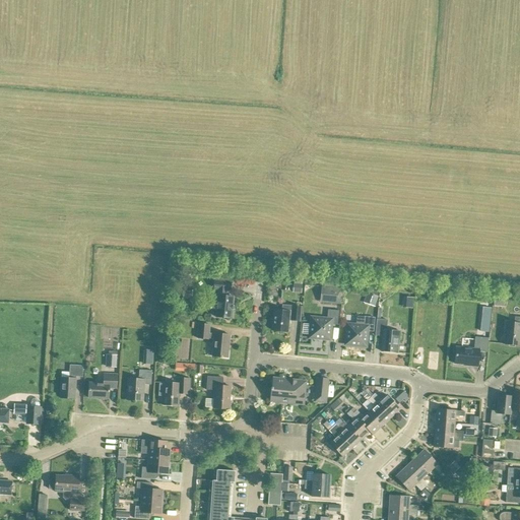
[(214,276),(214,281),(213,289),(217,290),(217,297),(215,318),(231,319),(233,298),(224,297),(225,290),(230,291),(231,283),(229,283),(229,278),(214,276)]
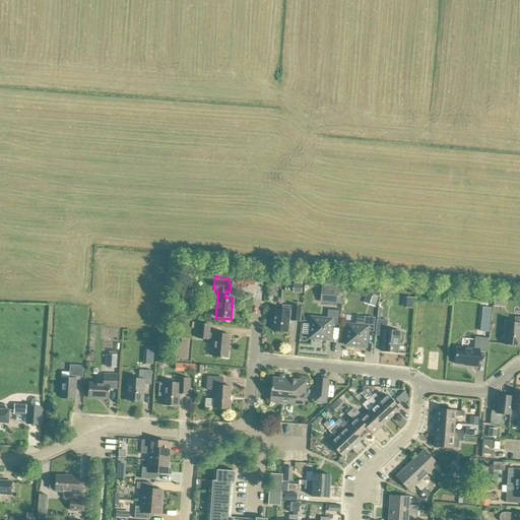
[(293,294),(302,295),(302,282),(294,282),(294,284),(293,294)]
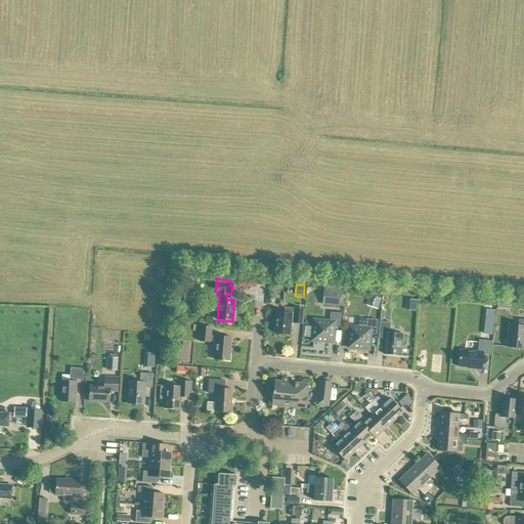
[(337,304),(344,305),(345,291),(342,291),(342,289),(329,288),(329,290),(325,290),(325,297),(337,298),(337,304)]
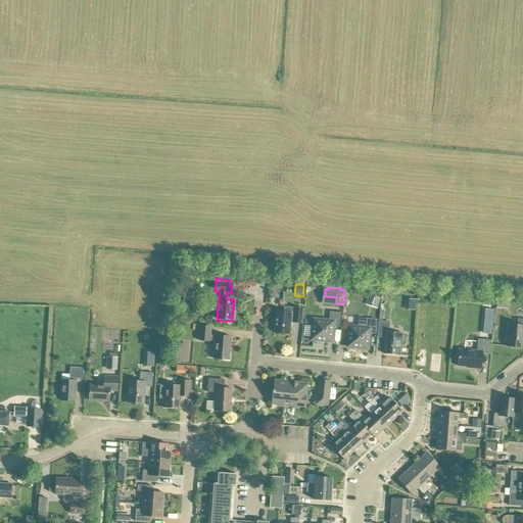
[(193,301),(193,293),(184,292),(184,300),(193,301)]
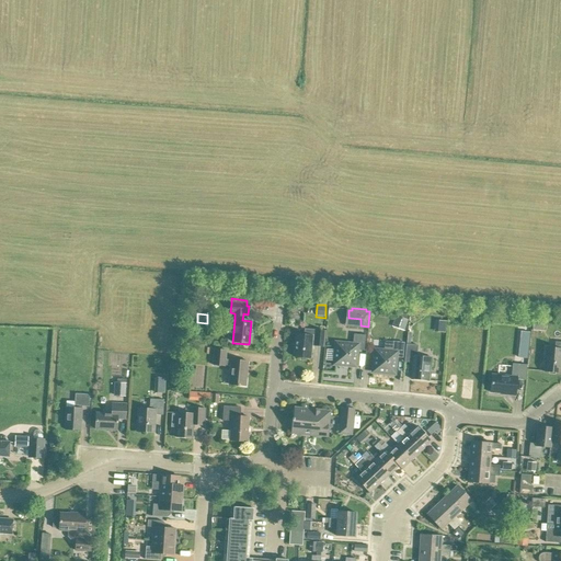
[(396,316),(391,327),(404,332),(409,320),(396,316)]
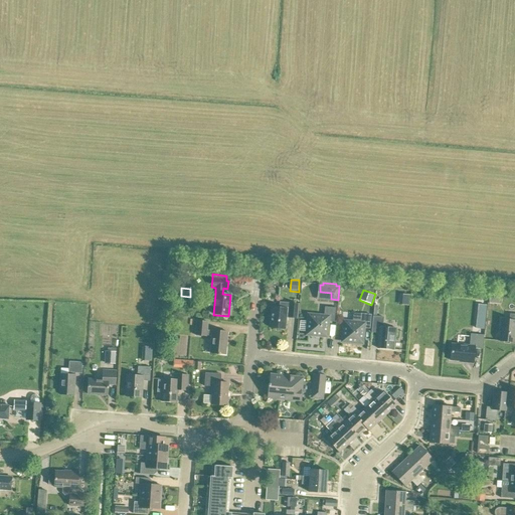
[(272,308),(270,328),(285,330),(286,317),(288,318),(297,319),(298,305),(280,303),(280,308),(272,308)]
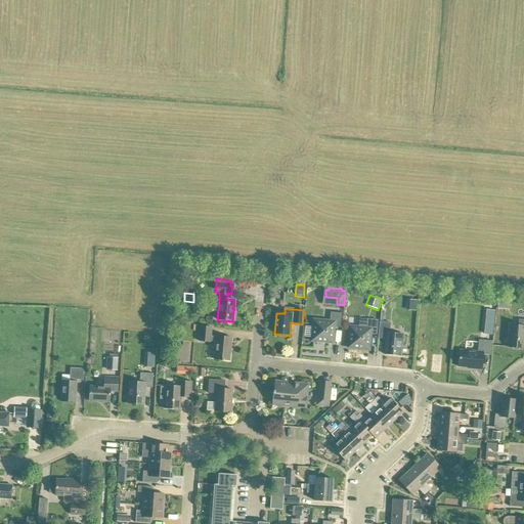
[(334,328),(340,329),(341,314),(331,313),(330,322),(313,320),(311,341),(332,343),(334,328)]
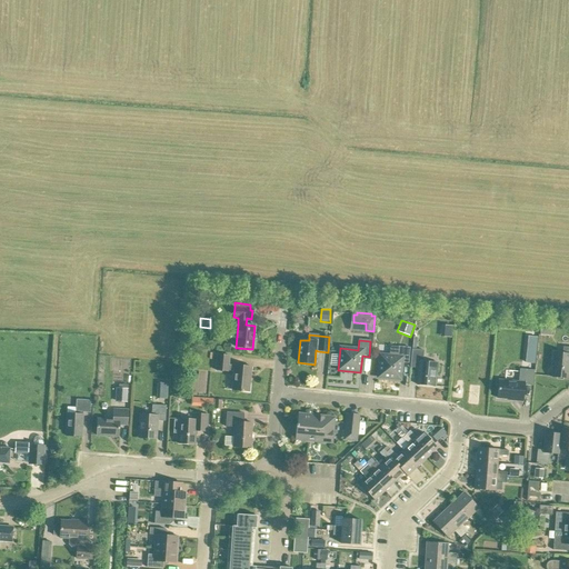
[(398,347),(397,357),(380,356),(378,378),(400,380),(402,363),(409,363),(410,348),(398,347)]
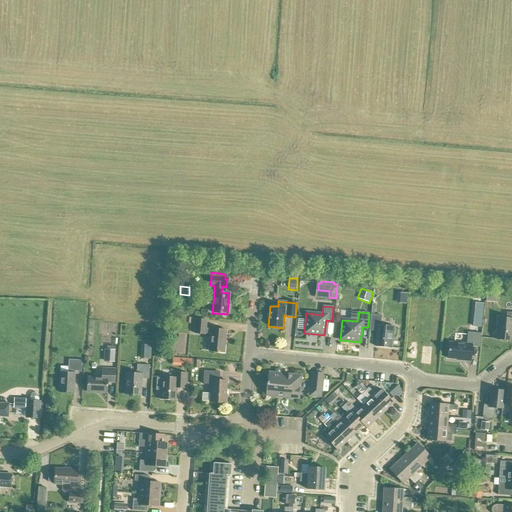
[(511,313),(507,313),(506,318),(498,317),(496,339),(511,341),(511,331),(511,313)]
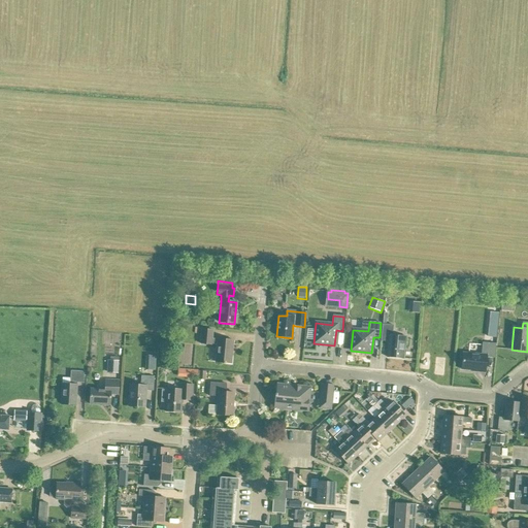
[(489,324),(487,337),(496,338),(497,325),(489,324)]
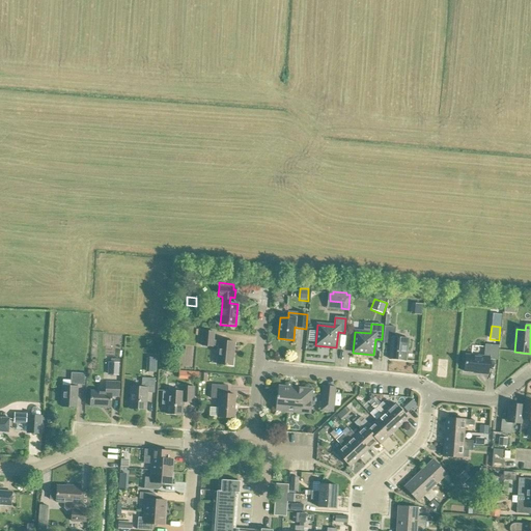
[(385,327),(383,343),(390,343),(389,359),(406,361),(407,348),(408,348),(409,339),(394,338),(395,328),(385,327)]
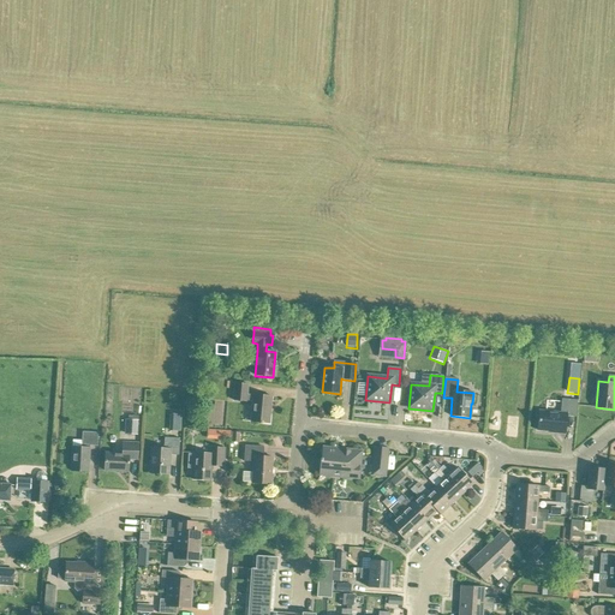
[(262,423),(269,424),(272,398),(254,395),(252,396),(248,395),(248,386),(234,384),(233,401),(246,402),(246,401),(252,402),(250,422),(260,423),(260,424),(262,424),(262,423)]
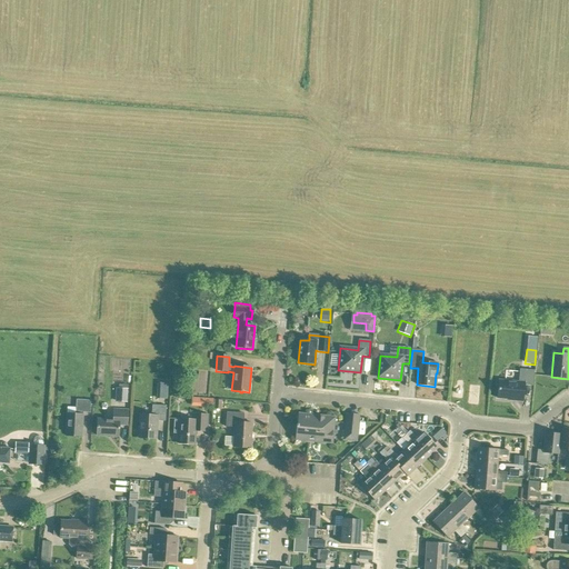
[(525,386),(532,387),(535,371),(519,369),(518,382),(499,380),(497,398),(513,400),(513,401),(522,402),(525,386)]
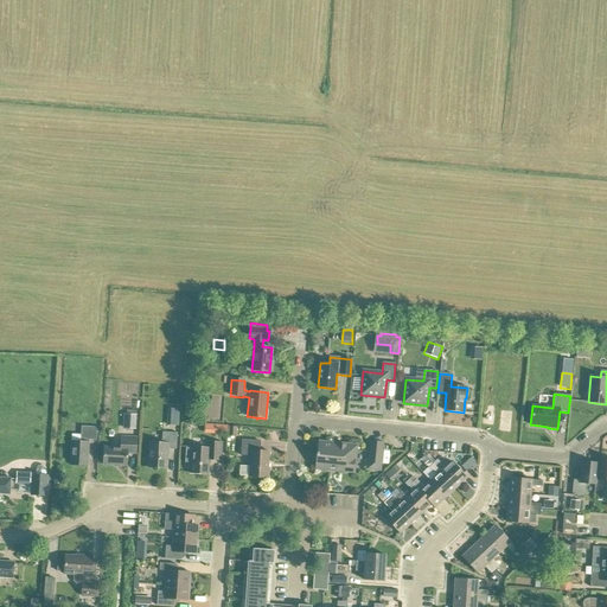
[(167,425),(179,425),(179,408),(168,408),(167,425)]
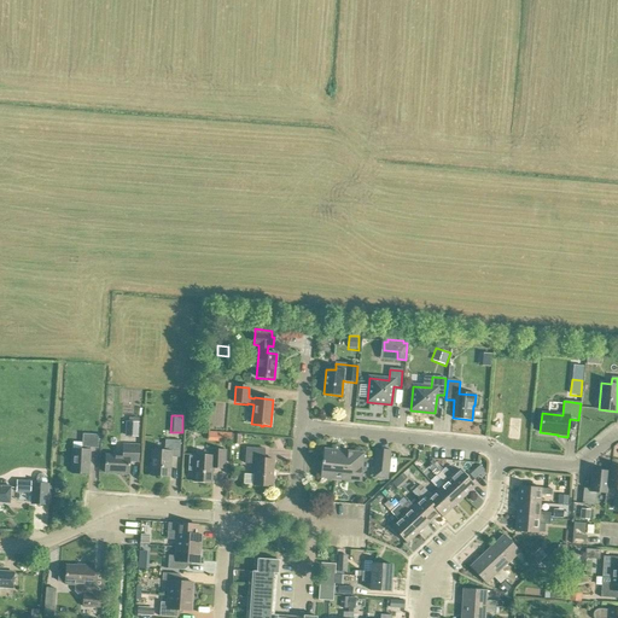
[(138,437),(139,423),(126,421),(124,437),(138,437)]
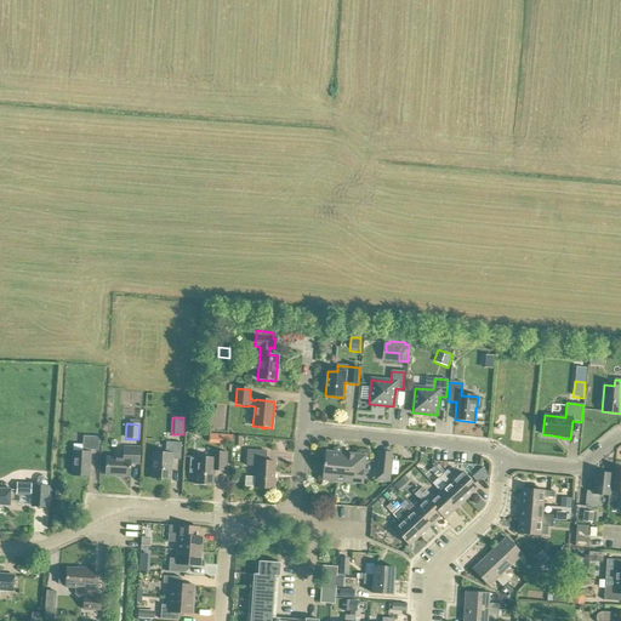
[(209,433),(209,443),(224,443),(226,434),(209,433)]
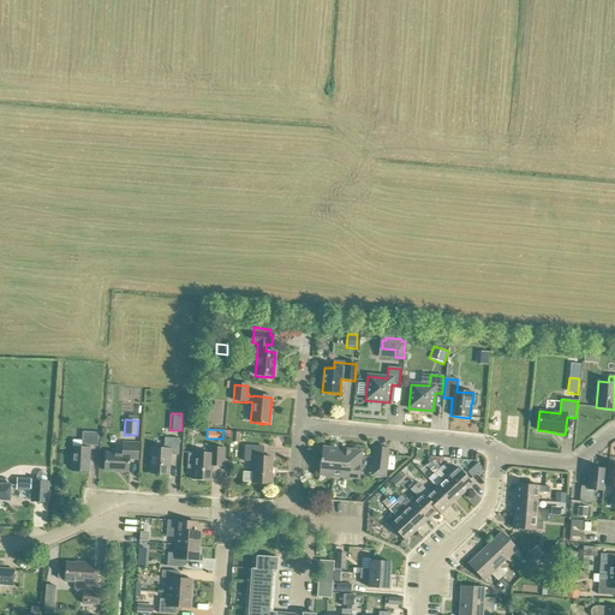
[(90,446),(97,447),(99,434),(83,433),(82,448),(72,447),(71,471),(89,472),(90,448),(90,446)]
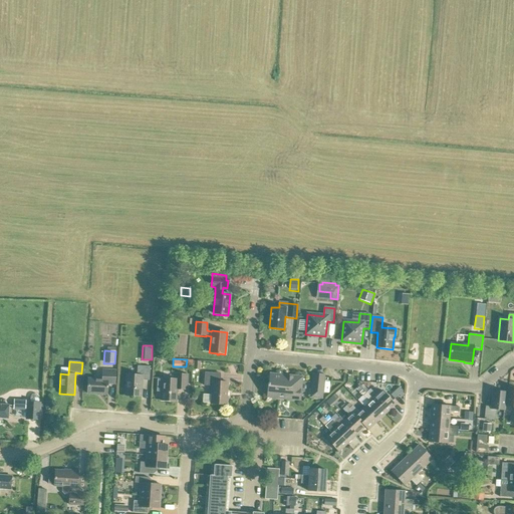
[(201,370),(201,362),(194,361),(193,367),(193,370),(193,372),(198,372),(198,370),(201,370)]
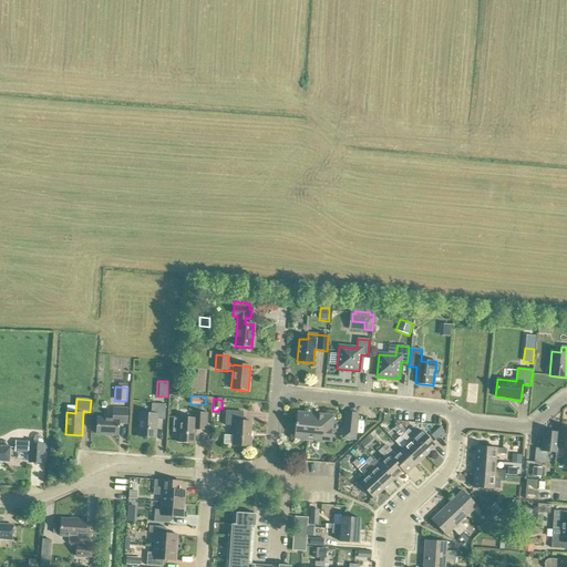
[(157,420),(165,421),(166,405),(152,404),(151,414),(140,413),(138,436),(156,437),(157,420)]
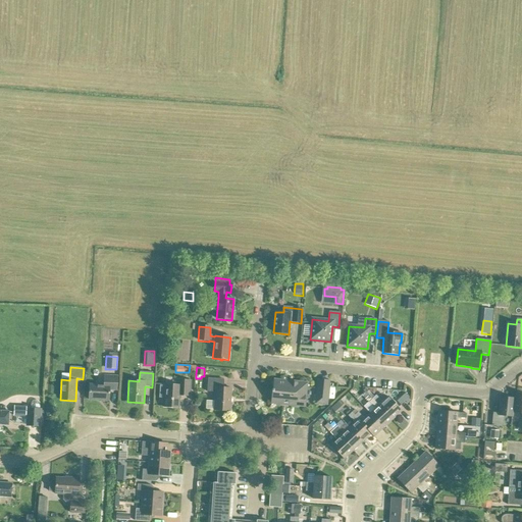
[(109,390),(116,390),(117,376),(104,376),(104,385),(90,384),(89,400),(109,401),(109,390)]
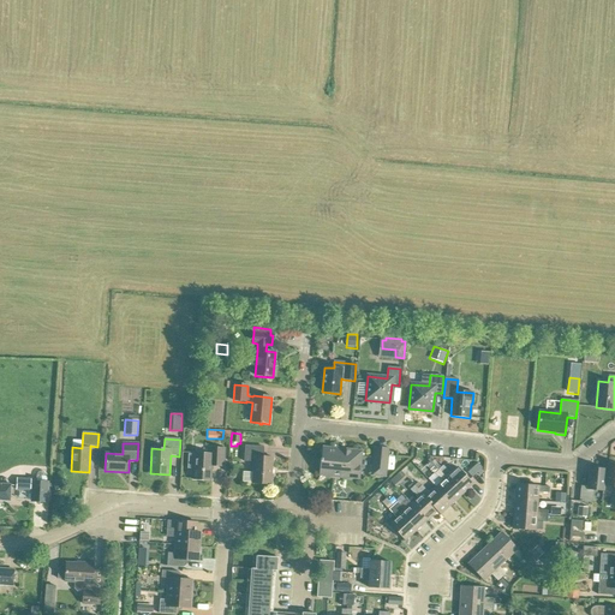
[(254,463),(252,473),(243,472),(242,483),(270,484),(273,458),(261,458),(262,447),(245,446),(244,461),(254,463)]
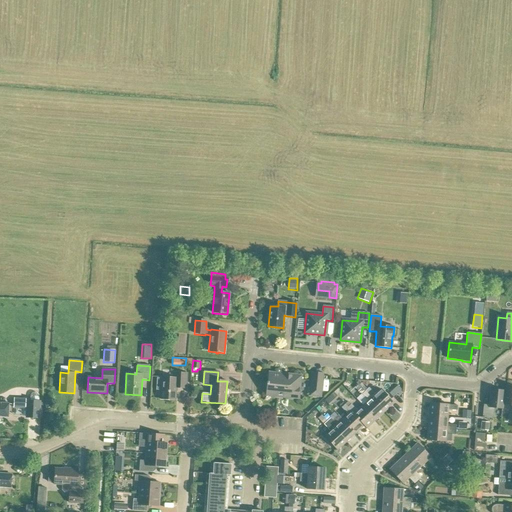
[(266,382),(266,384),(267,384),(266,396),(299,399),(301,375),(268,372),(267,382),(266,382)]
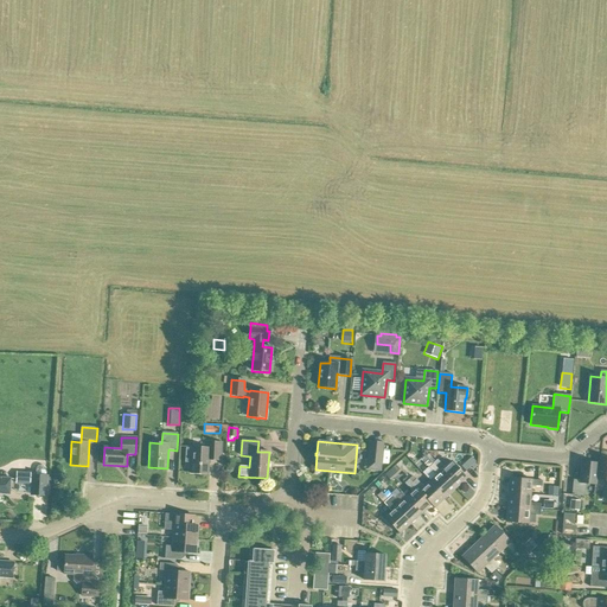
[(369,441),(366,470),(381,471),(383,442),(369,441)]
